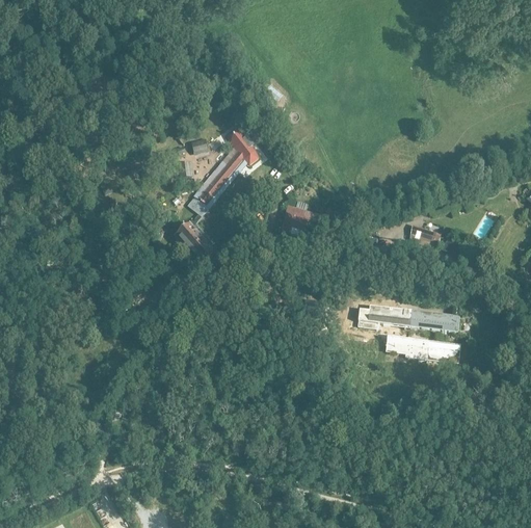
[(234,152),(196,198),(206,204),(208,201),(211,203),(216,198),(213,195),(243,159),(243,158),(248,163),(258,156),(254,148),(241,132),(234,127),(224,134),(228,140),(236,150),(234,152)]
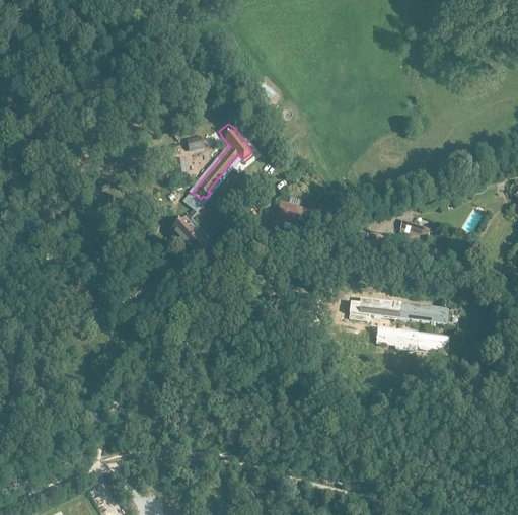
[(189,148),(202,145),(199,135),(186,138),(189,148)]
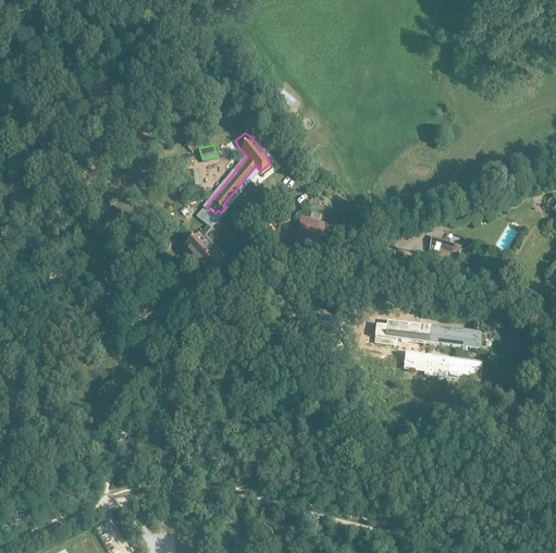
[(175,169),(183,167),(180,160),(173,162),(175,169)]
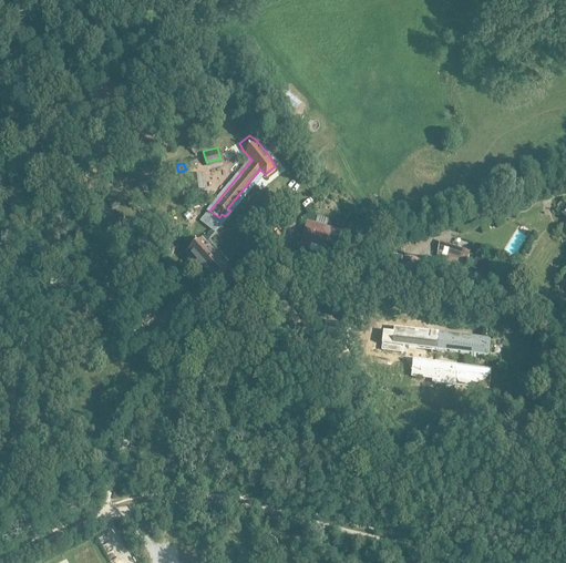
[(165,177),(172,175),(168,167),(162,171),(165,177)]
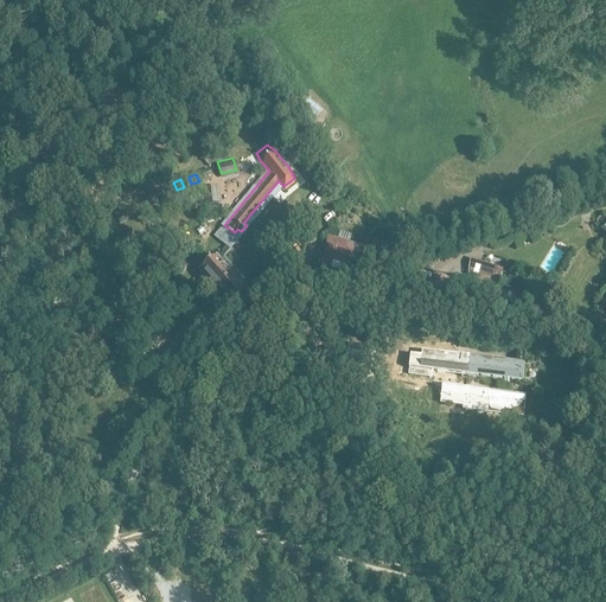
[(204,202),(216,200),(214,184),(203,185),(204,202)]
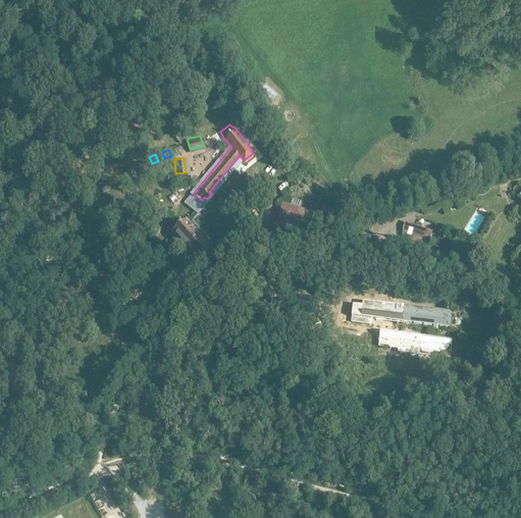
[(140,169),(147,166),(144,160),(138,163),(140,169)]
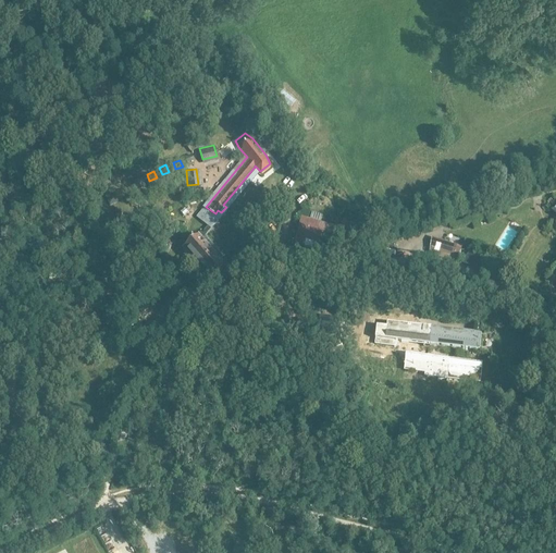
[(137,186),(144,183),(140,176),(134,179),(137,186)]
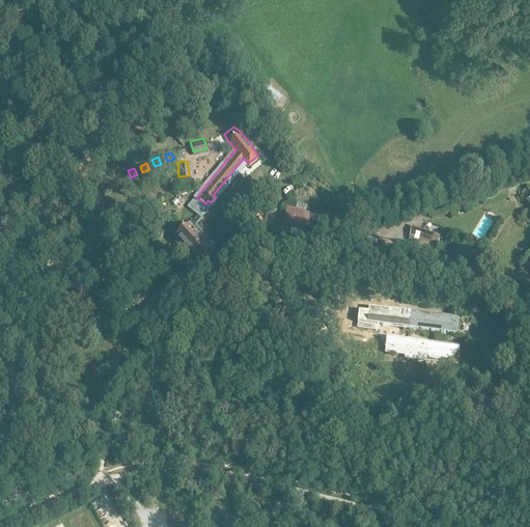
[(104,192),(111,189),(108,183),(102,186),(104,192)]
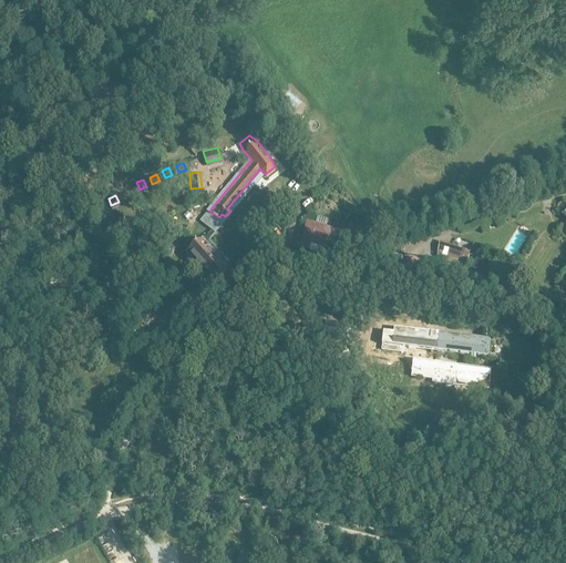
[(308,216),(300,244),(339,255),(347,227),(308,216)]
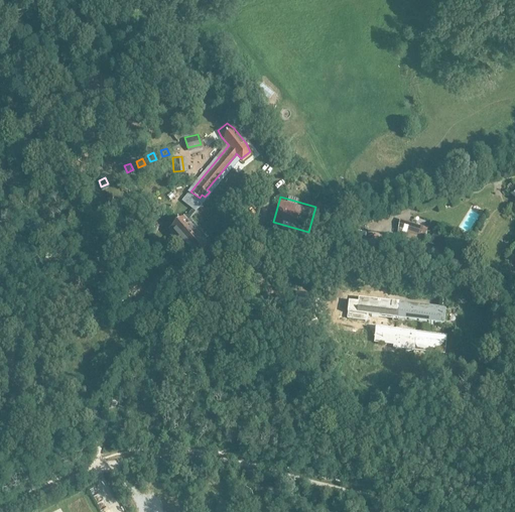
[(327,205),(325,199),(316,202),(319,208),(327,205)]
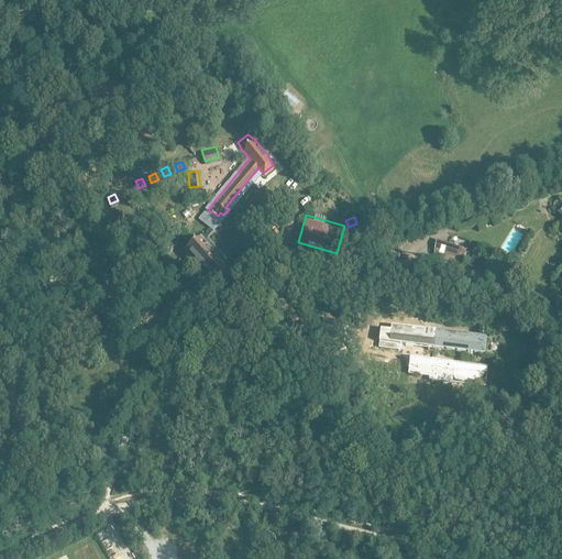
[(206,230),(200,234),(185,249),(212,280),(213,278),(218,284),(220,284),(227,277),(227,275),(222,271),(228,266),(227,264),(229,263),(224,258),(222,260),(209,244),(211,243),(206,237),(208,233),(206,230)]
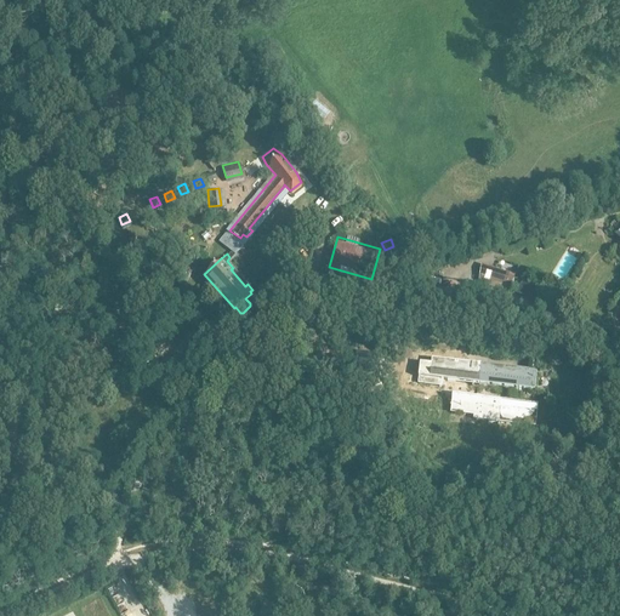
[(267,260),(263,256),(257,262),(261,266),(267,260)]
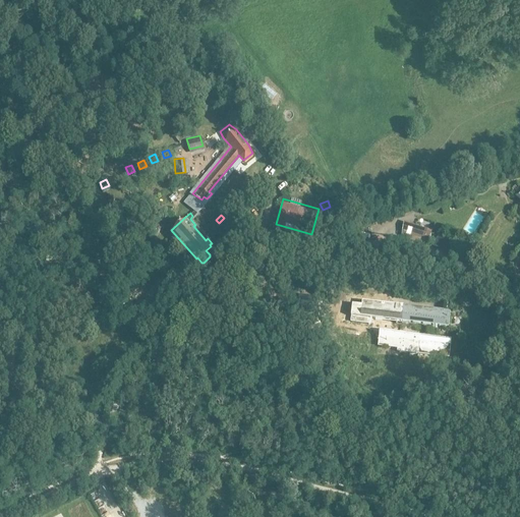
[(426,225),(410,220),(409,223),(404,222),(401,228),(427,237),(429,230),(425,229),(426,225)]
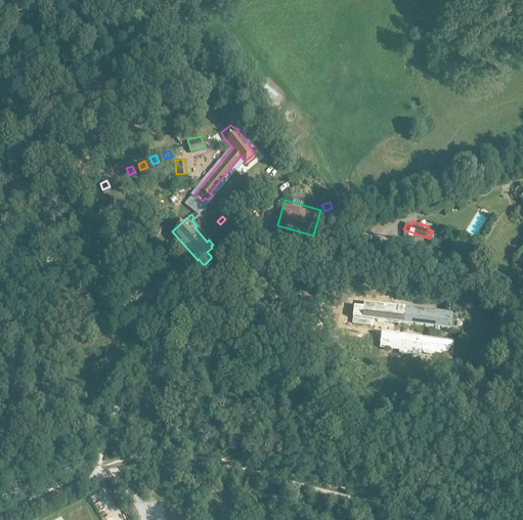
[(224,242),(228,247),(236,237),(232,233),(224,242)]
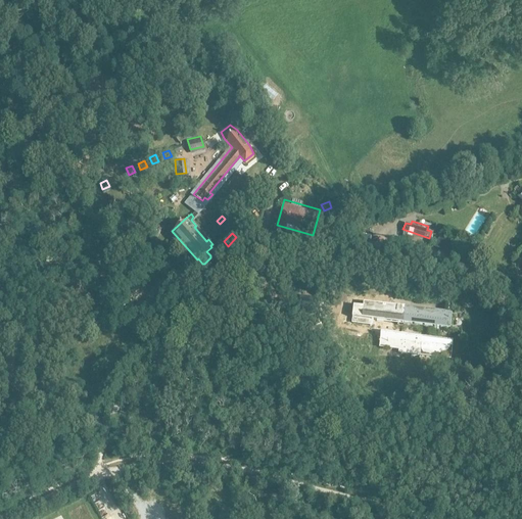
[(321,296),(301,293),(299,311),(319,313),(321,296)]
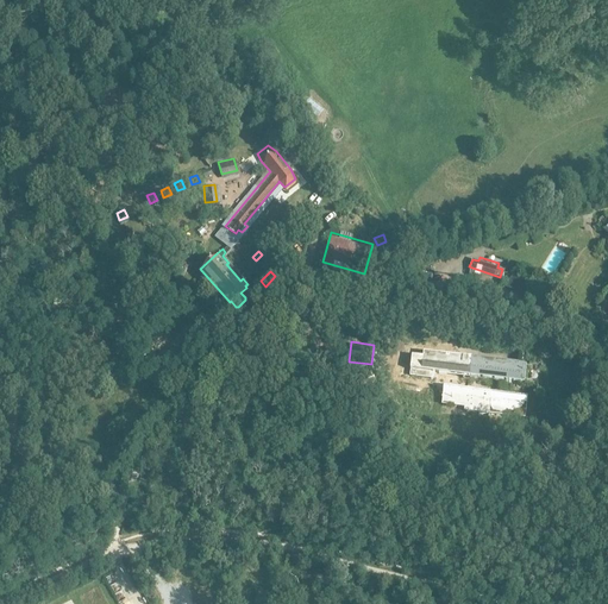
[(412,352),(409,371),(431,375),(432,367),(478,373),(481,357),(422,350),(422,353),(412,352)]
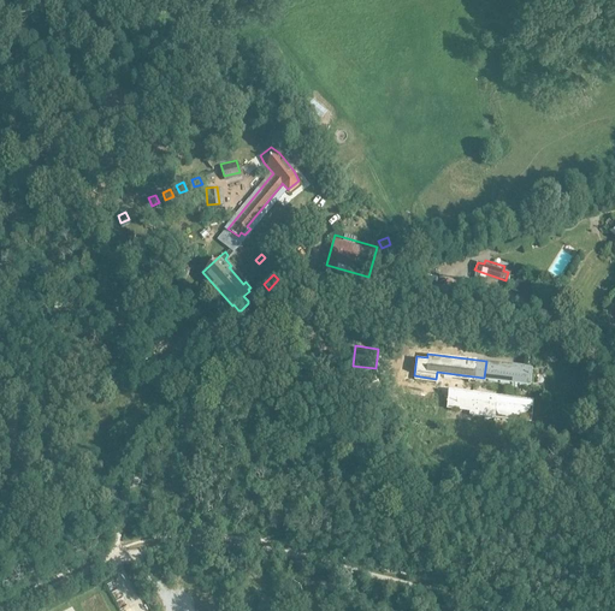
[(486,361),(484,378),(534,384),(534,383),(543,383),(545,368),(536,368),(537,367),(531,366),(486,361)]
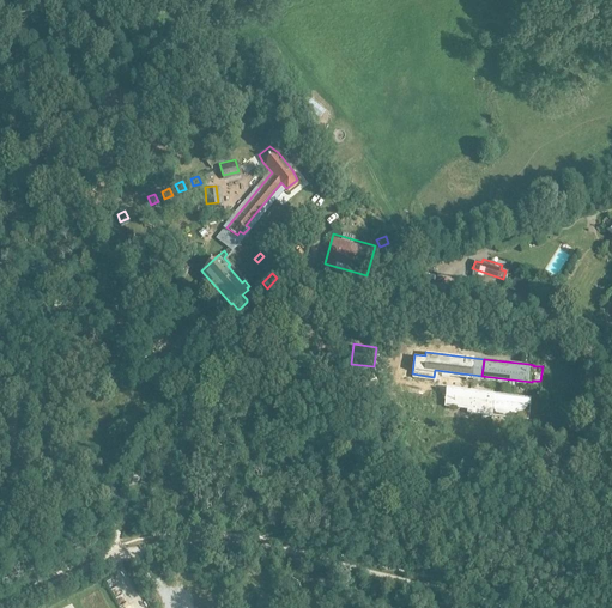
[(368,378),(353,375),(351,382),(365,385),(368,378)]
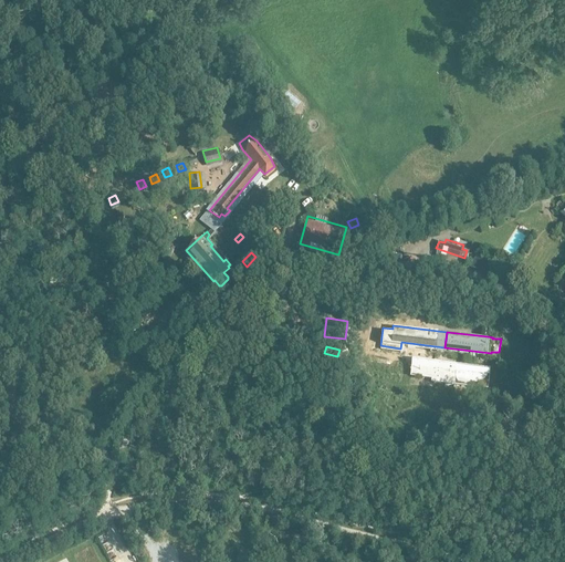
[(542,357),(531,355),(530,366),(540,367),(542,357)]
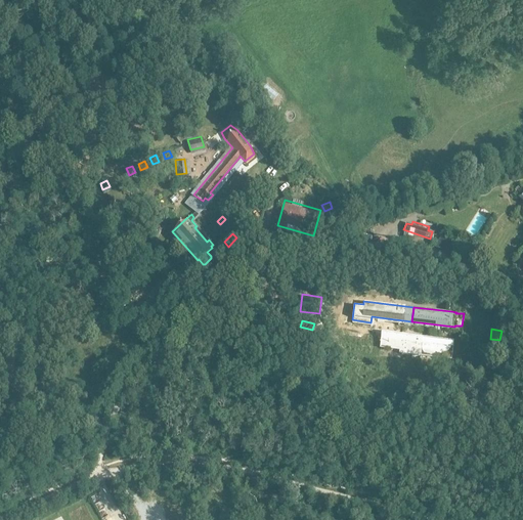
[(423,353),(425,335),(381,330),(380,344),(399,346),(398,350),(423,353)]
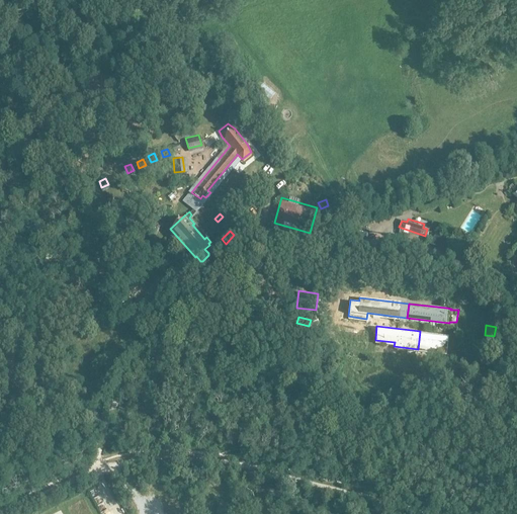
[(420,331),(418,349),(445,352),(447,334),(420,331)]
